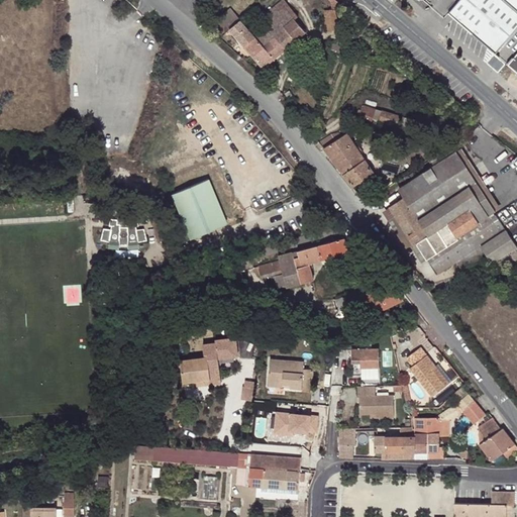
[(285,49),(307,31),(296,19),(299,16),(296,13),(301,9),(297,5),(290,5),(285,0),(283,0),(267,14),(274,22),(256,36),(241,20),(230,29),(265,67),(285,49)]
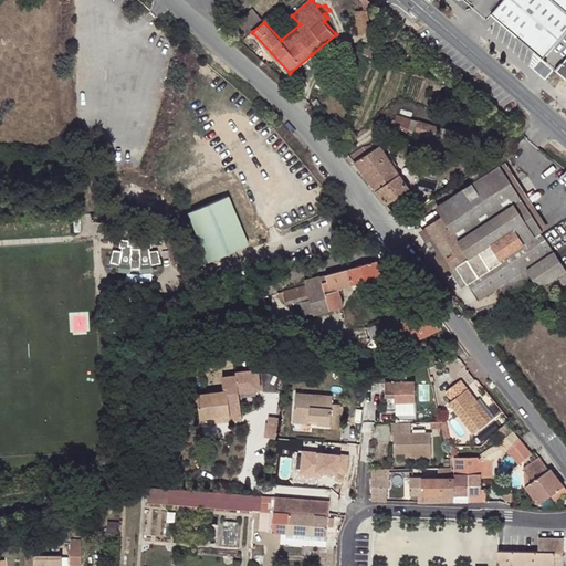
[(501,0),(491,13),(542,58),(565,30),(565,10),(554,0),(501,0)]
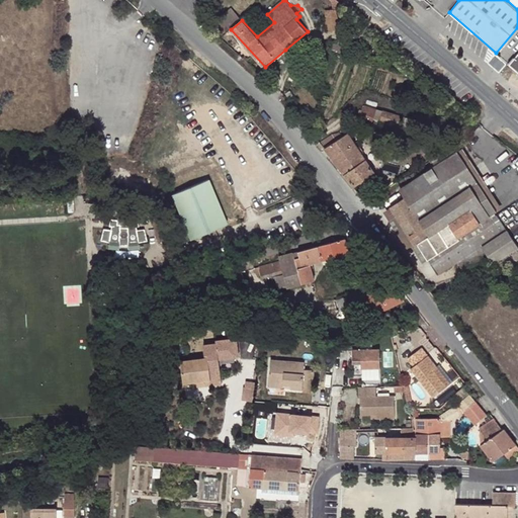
[(231,29),(242,20),(232,8),(221,18),(231,29)]
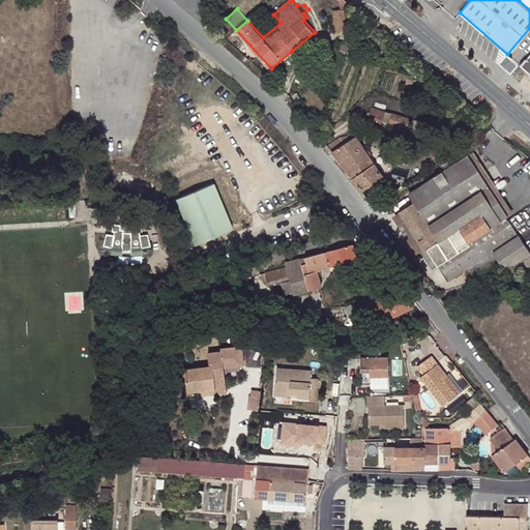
[(351,29),(349,10),(333,11),(335,30),(351,29)]
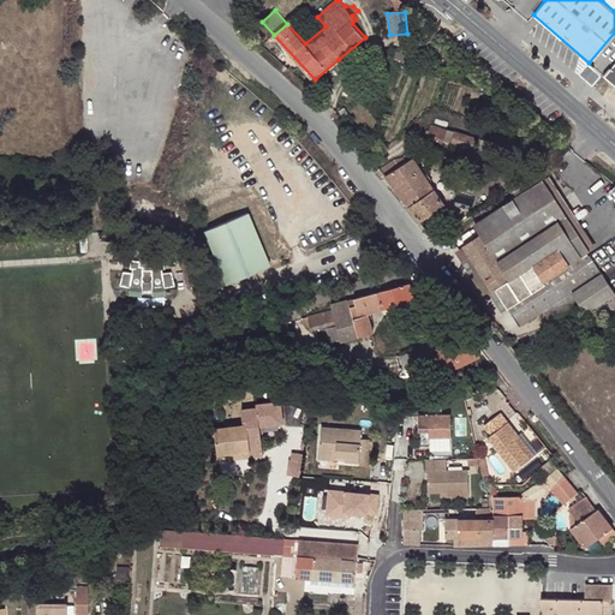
[(418,61),(395,49),(394,53),(388,49),(386,54),(413,69),(418,61)]
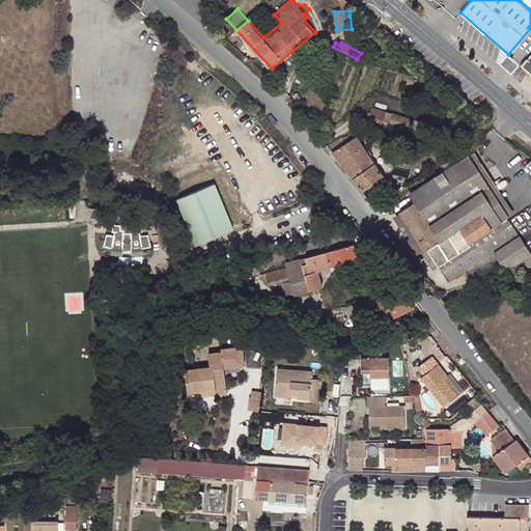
[(530,53),(521,64),(530,73),(530,53)]
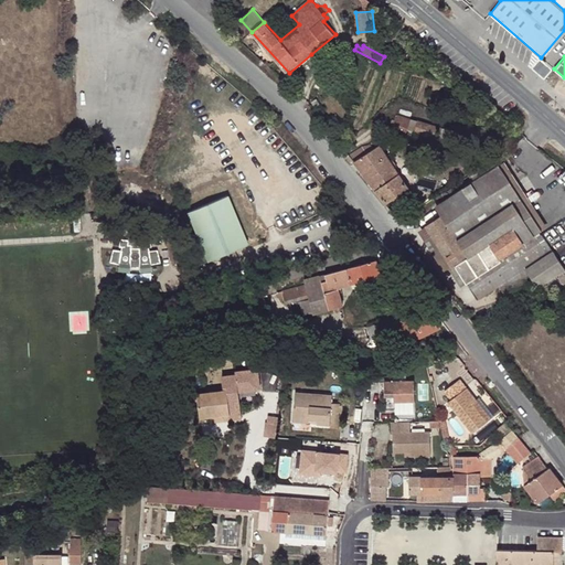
[(390,124),(395,126),(409,130),(437,138),(439,128),(398,116),(396,120),(393,120),(390,124)]
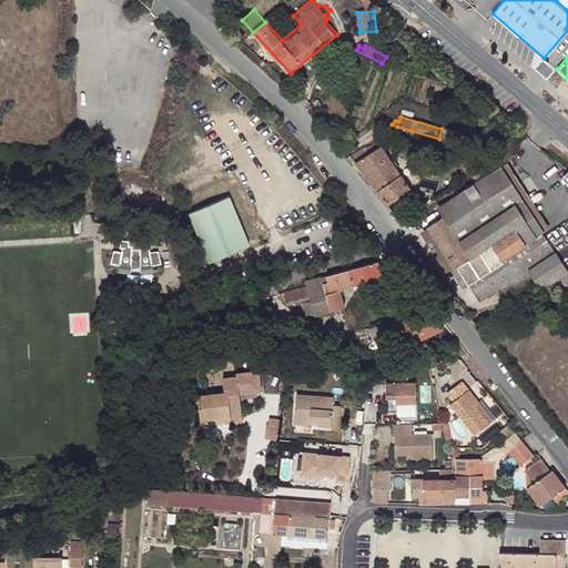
[(407,138),(412,131),(397,127),(394,132),(407,138)]
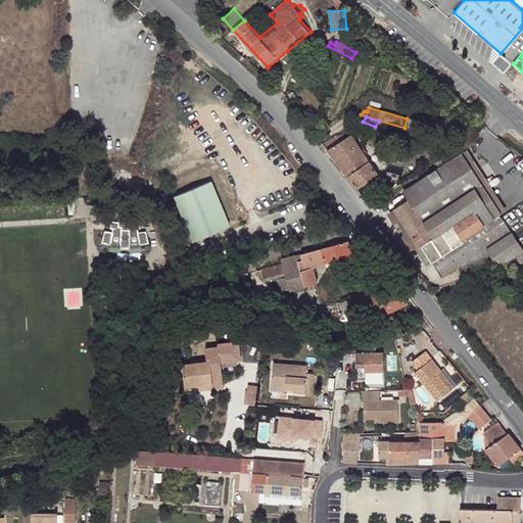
[(325,145),(359,188),(378,174),(351,135),(346,138),(344,134),(336,136),(325,145)]
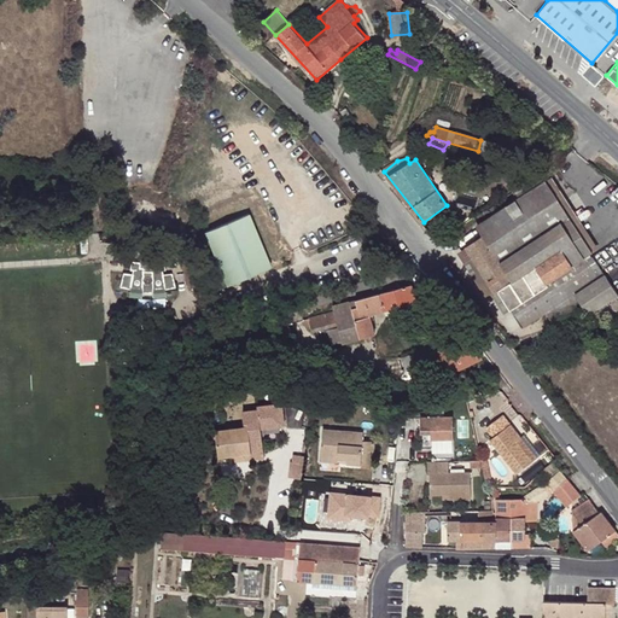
[(514,192),(519,199),(546,181),(541,174),(514,192)]
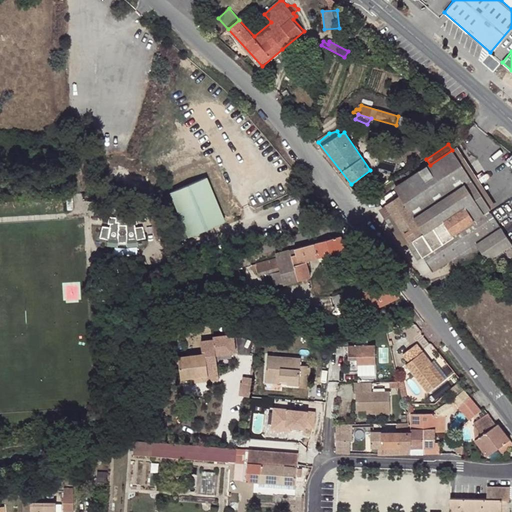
[(395,188),(400,194),(386,204),(411,242),(413,241),(434,272),(452,259),(459,268),(482,253),(484,256),(486,255),(491,261),(511,246),(511,243),(502,228),(498,231),(486,213),(491,210),(452,150),(430,165),(395,188)]
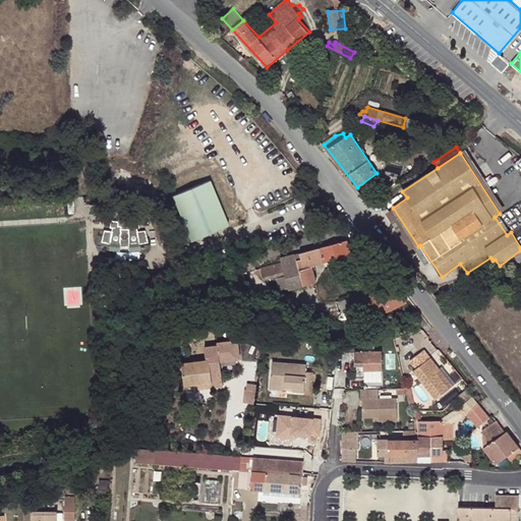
[(174,194),(181,214),(168,219),(172,225),(179,244),(228,224),(211,179),(174,194)]
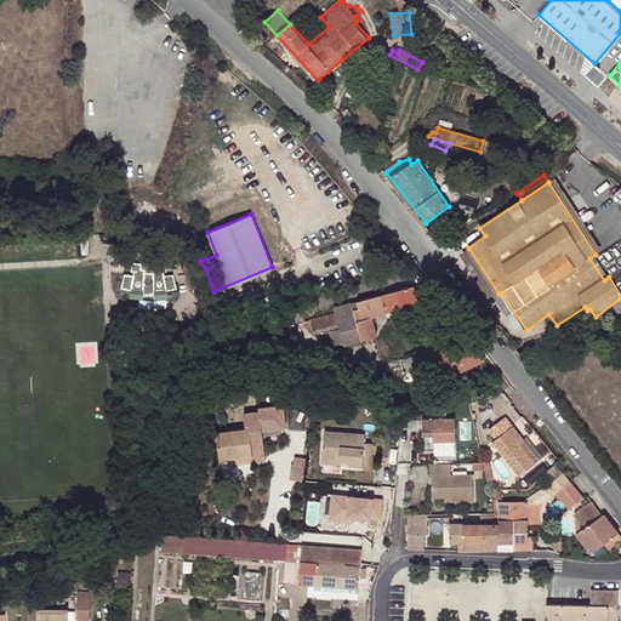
[(141,258),(131,258),(129,267),(134,267),(134,271),(125,271),(120,284),(131,286),(130,295),(143,296),(143,294),(153,294),(154,297),(166,295),(165,286),(175,284),(174,271),(163,271),(163,267),(166,267),(165,257),(155,257),(155,250),(143,250),(141,258)]
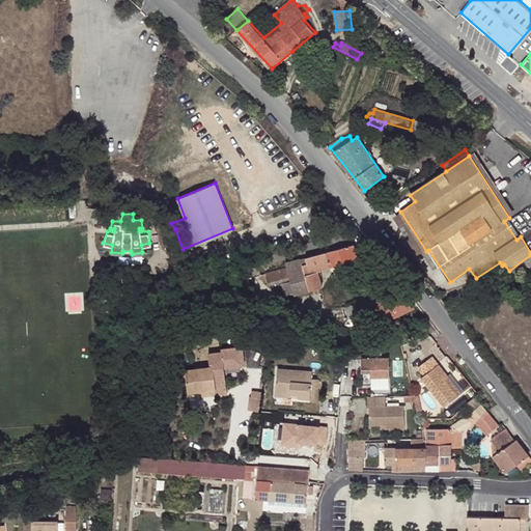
[(354,245),(287,263),(288,269),(290,277),(291,282),(283,284),(286,296),(295,295),(295,296),(323,287),(318,270),(358,260),(354,245)]
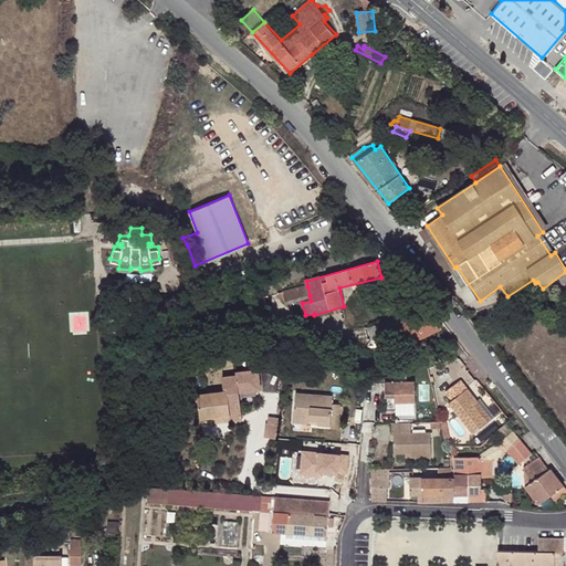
[(411,304),(399,285),(390,291),(402,311),(411,304)]
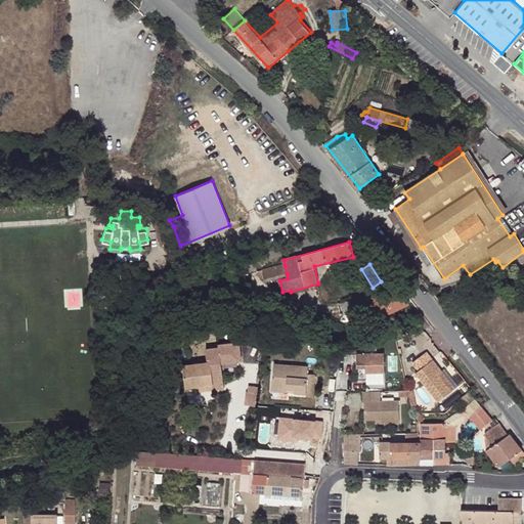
[(248,284),(287,273),(285,265),(246,275),(247,282),(248,284)]
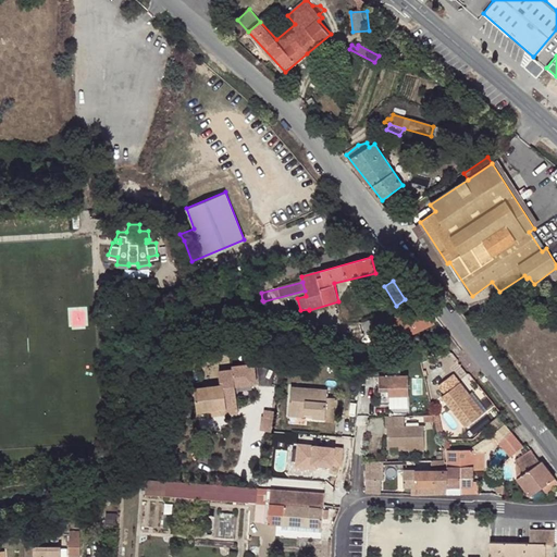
[(408,336),(436,322),(430,314),(423,305),(396,317),(397,319),(373,331),(376,341),(395,336),(396,338),(408,336)]
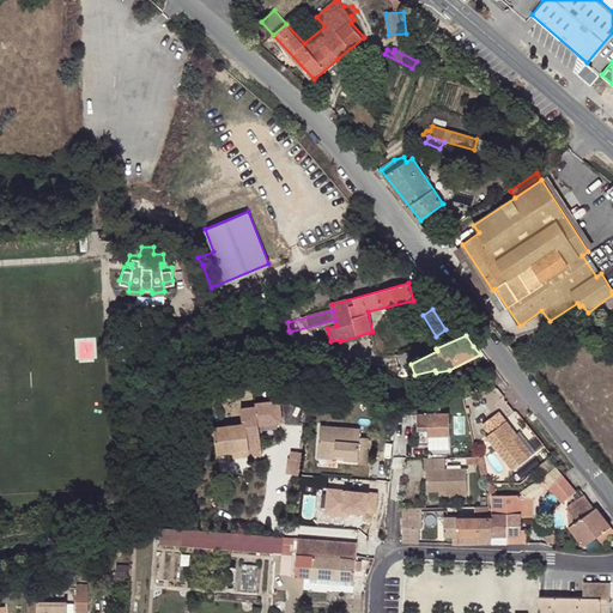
[(208,363),(210,370),(228,365),(225,358),(208,363)]
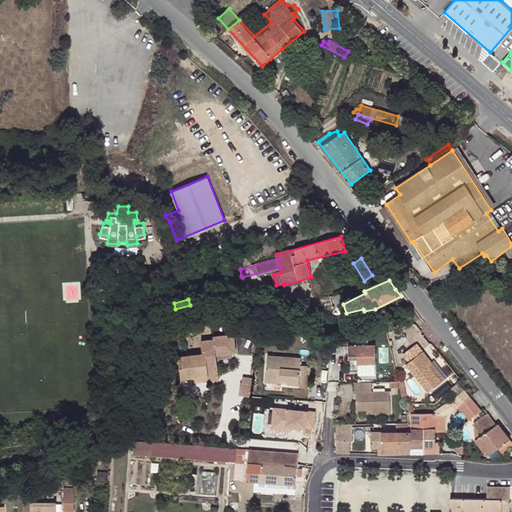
[(315,320),(327,321),(327,317),(326,308),(315,308),(315,320)]
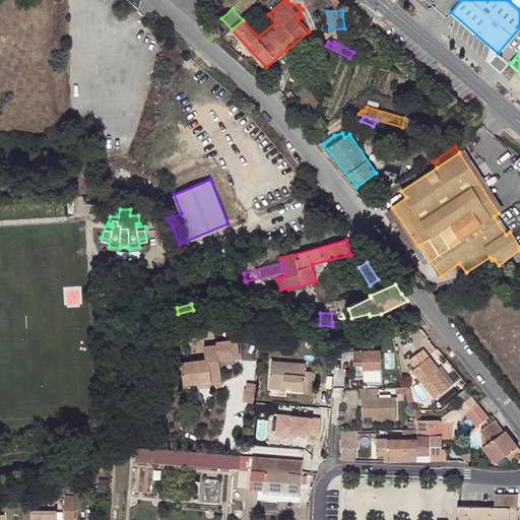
[(205,362),(182,364),(184,386),(197,385),(209,384),(210,389),(221,388),(219,363),(239,361),(238,343),(217,345),(217,347),(204,348),(205,362)]
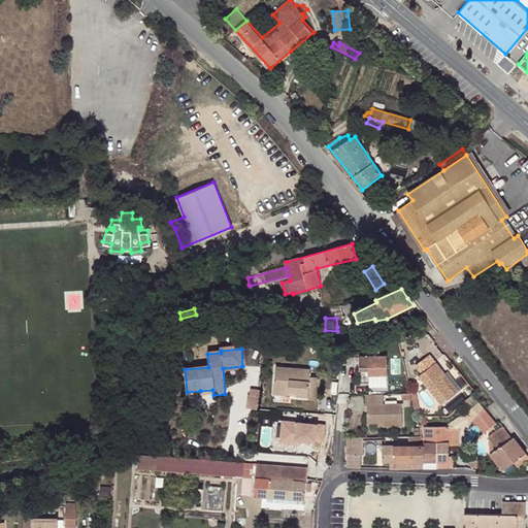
[(366,373),(385,373),(386,354),(358,354),(357,368),(367,368),(366,373)]
